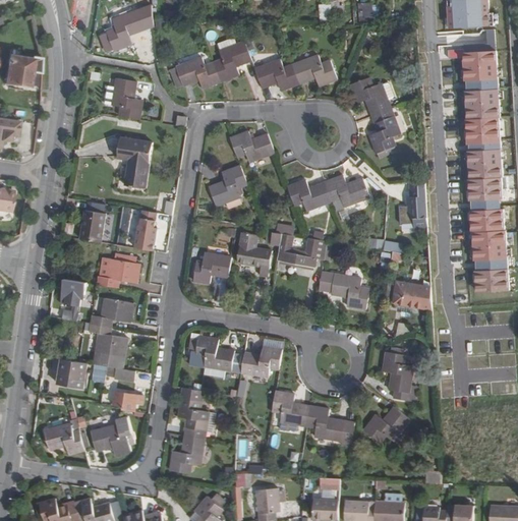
[(112,0),(110,0),(103,0),(101,7),(108,10),(112,0)]
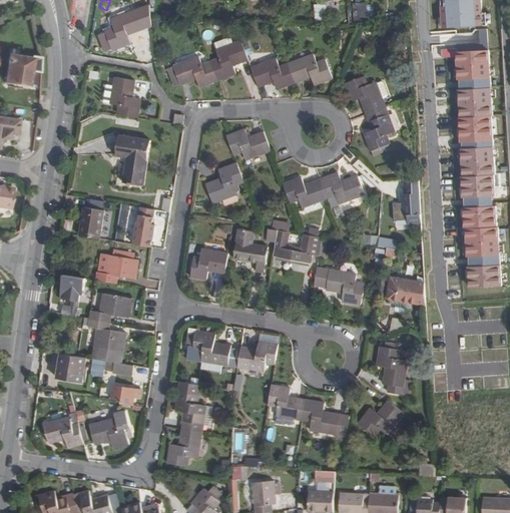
[(326,0),(322,0),(324,14),(335,13),(334,6),(332,6),(332,1),(327,1),(326,0)]
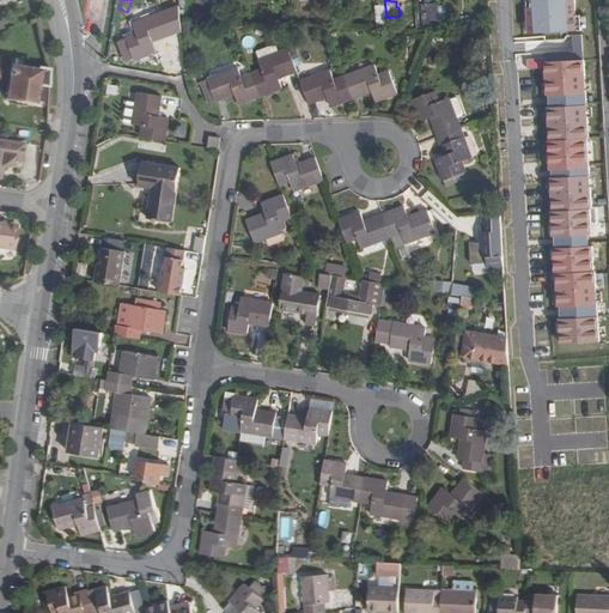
[(524,0),(527,32),(579,29),(578,14),(573,14),(572,0),(524,0)]
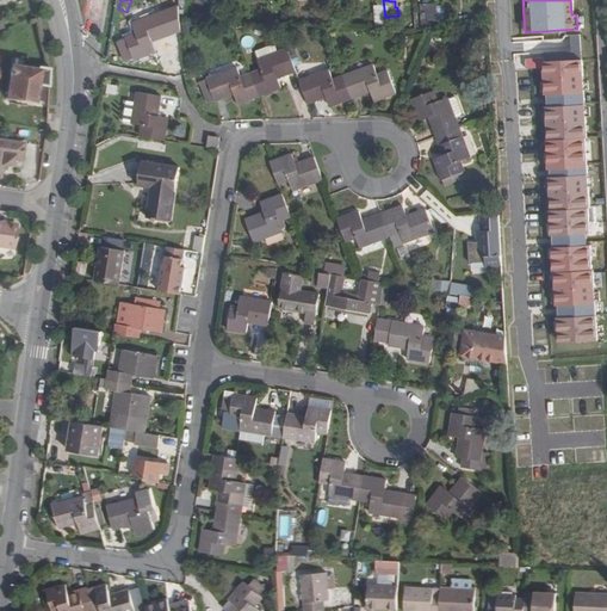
[(371,2),(372,24),(385,24),(385,17),(384,2),(371,2)]
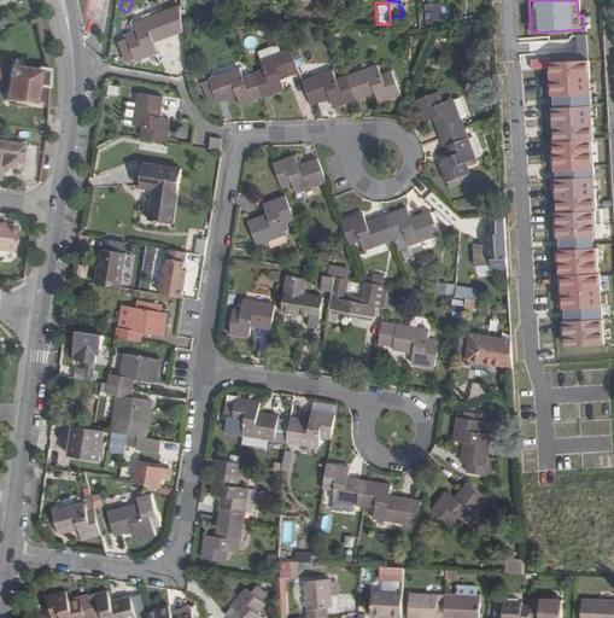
[(438,3),(421,3),(422,28),(440,29),(438,3)]
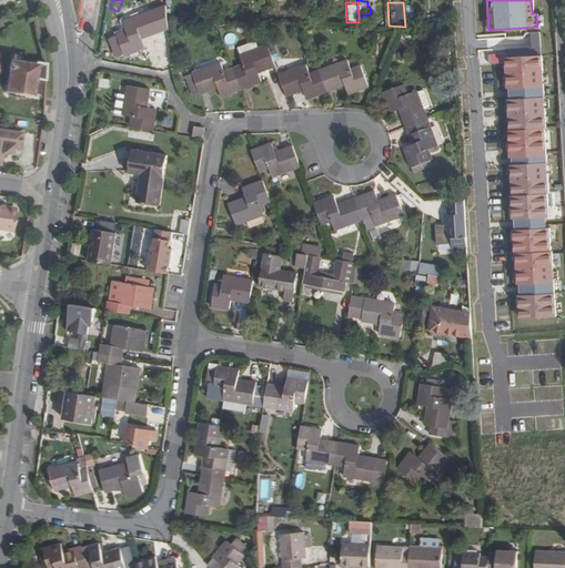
[(142,37),(160,30),(153,10),(122,21),(125,29),(118,32),(118,33),(124,52),(124,53),(145,47),(142,37)]
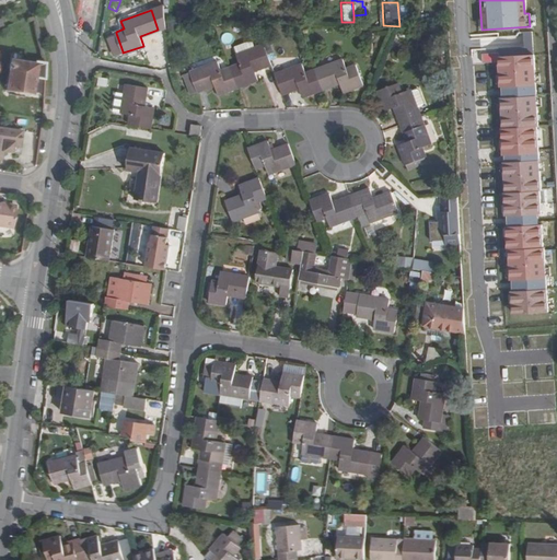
[(177,19),(166,20),(166,30),(178,28),(177,19)]
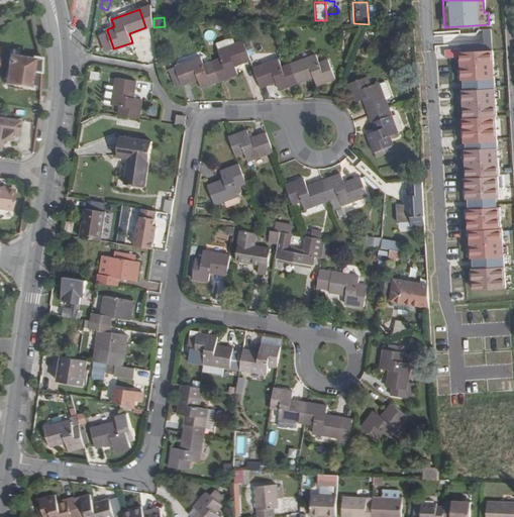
[(113,47),(107,30),(99,33),(105,50),(113,47)]
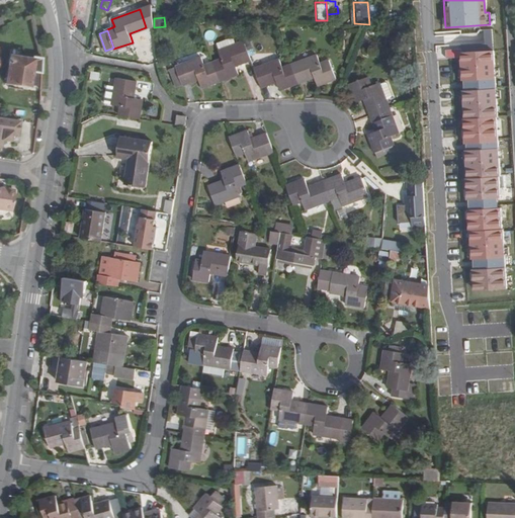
[(227,44),(233,41),(231,37),(224,37),(211,41),(215,49),(227,44)]
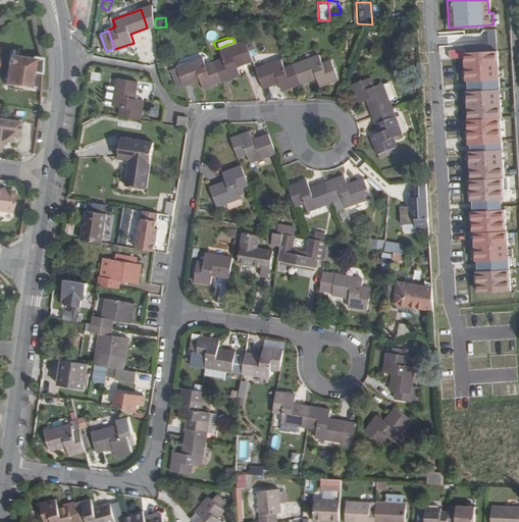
[(217,56),(211,59),(218,80),(237,72),(234,64),(251,58),(244,39),(235,42),(228,44),(215,49),(217,56)]
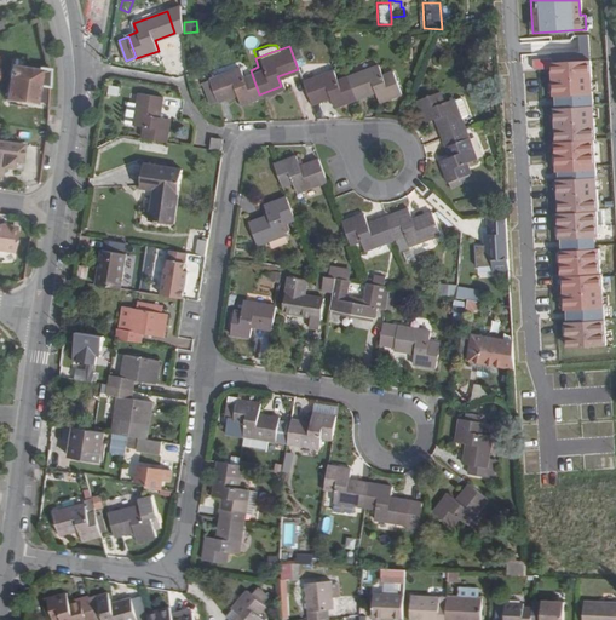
[(531,69),(550,68),(550,62),(548,58),(530,59),(531,69)]
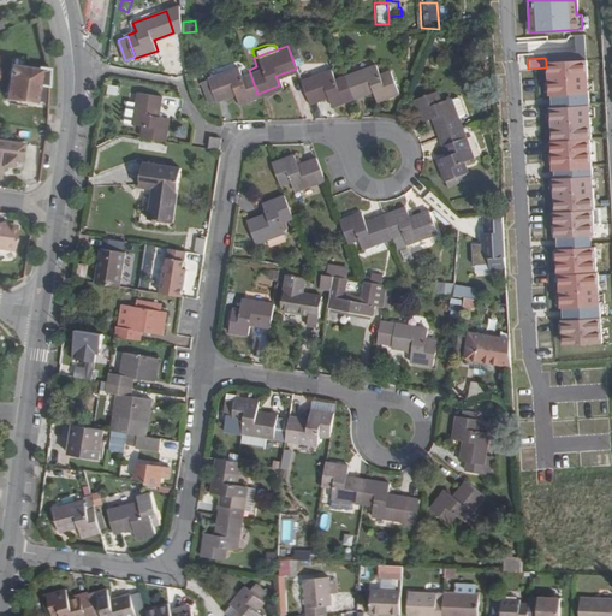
[(547,95),(586,94),(583,60),(546,61),(546,67),(547,95)]
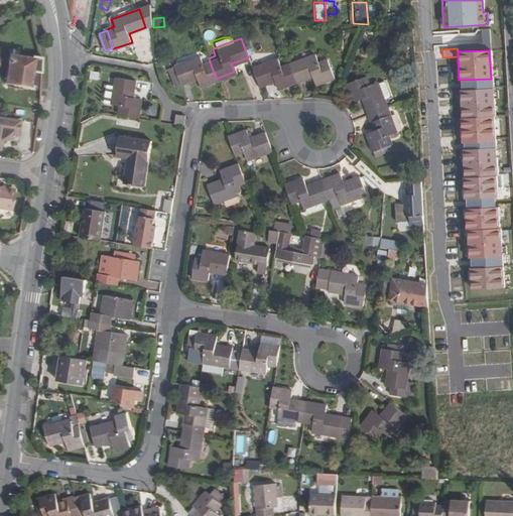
[(316,51),(288,61),(295,82),(312,76),(315,82),(334,76),(327,56),(319,59),(316,51)]
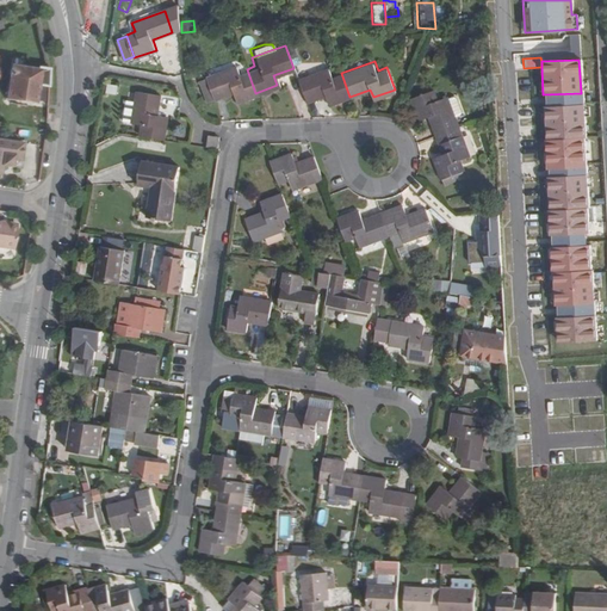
[(230,91),(234,100),(255,93),(247,69),(239,72),(235,63),(203,75),(204,76),(211,98),(230,91)]
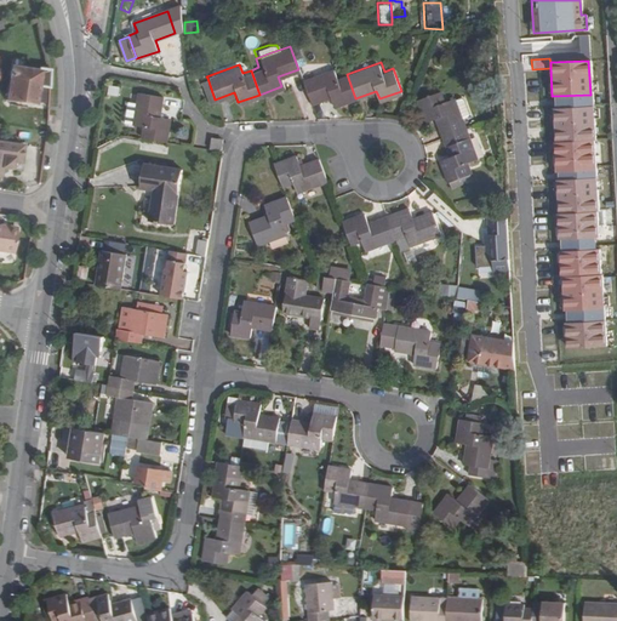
[(29,102),(32,91),(46,93),(47,75),(6,68),(4,79),(0,100),(29,104),(29,102)]
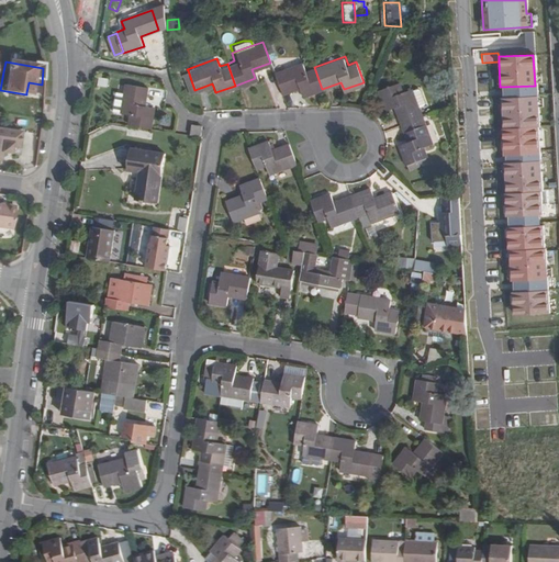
[(303,62),(274,72),(282,94),(300,88),(303,96),(322,89),(314,67),(306,70),(303,62)]
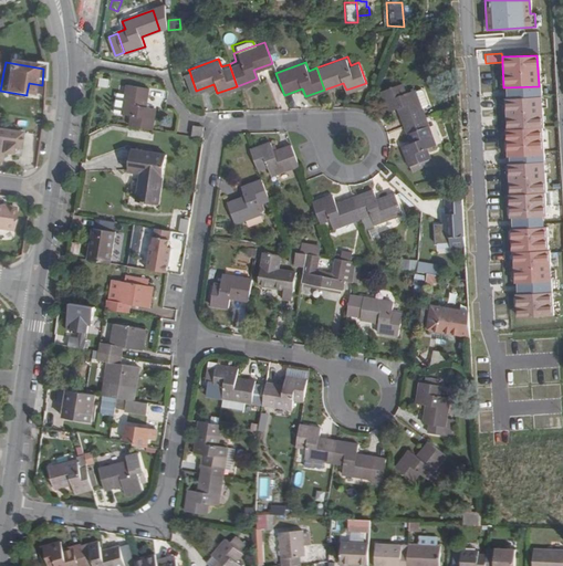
[(196,91),(189,71),(181,73),(189,93),(196,91)]
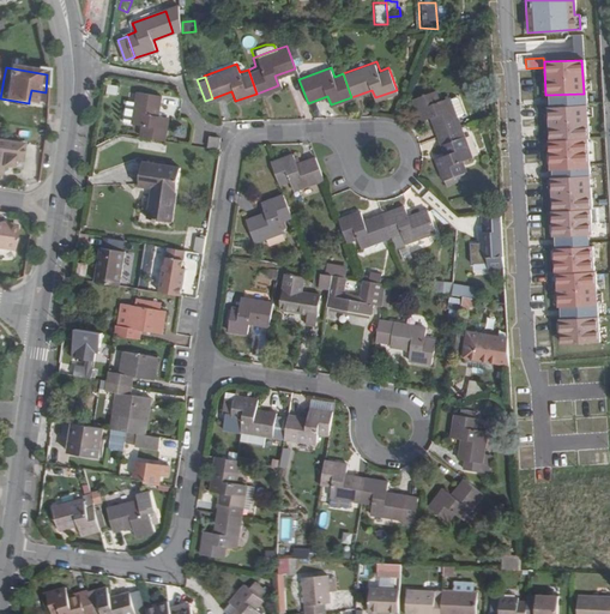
[(104,94),(115,96),(116,86),(107,84),(104,94)]
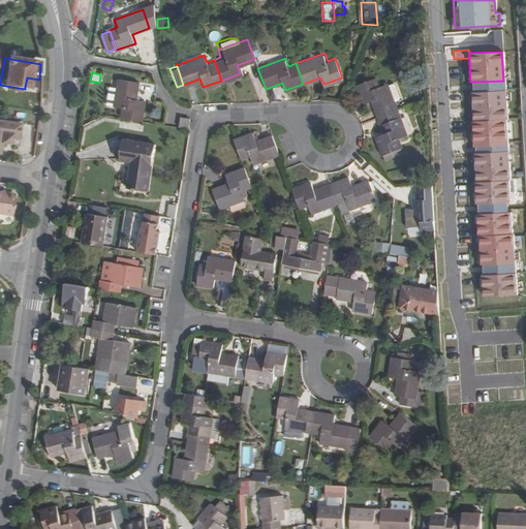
[(361,100),(368,98),(375,116),(395,109),(392,99),(397,97),(398,95),(393,81),(391,80),(385,82),(384,81),(377,84),(374,75),(354,83),(361,100)]
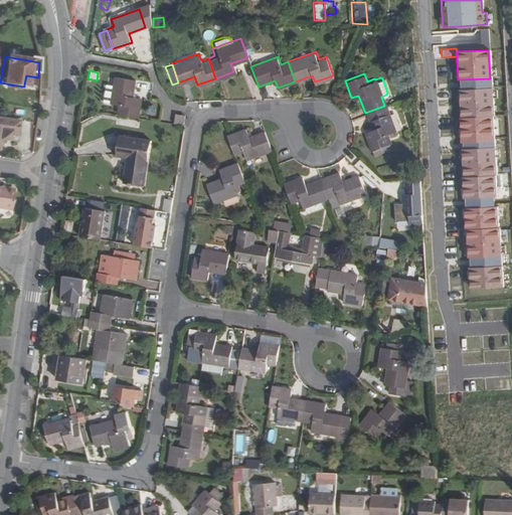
[(24,84),(37,87),(38,77),(26,75),(24,84)]
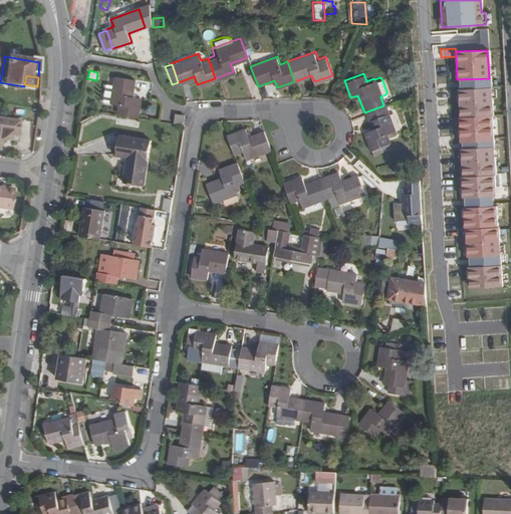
[(115,105),(122,106),(121,114),(143,118),(146,99),(137,98),(140,80),(119,76),(115,105)]
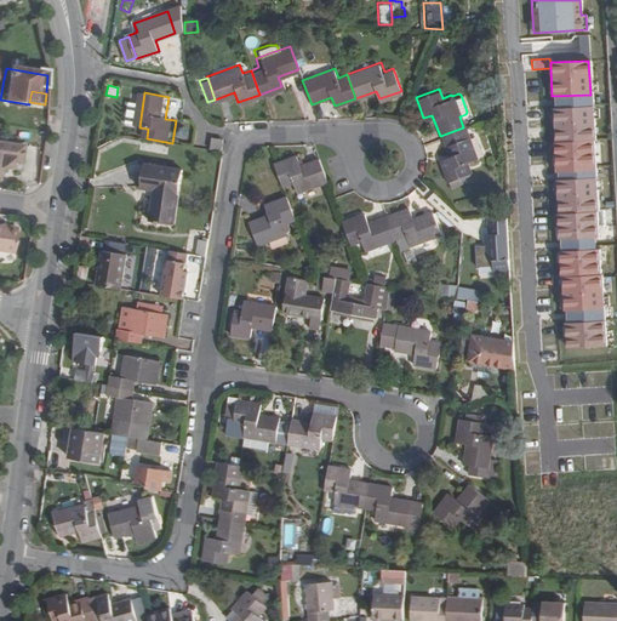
[(590,95),(552,96),(553,108),(590,107),(590,95)]
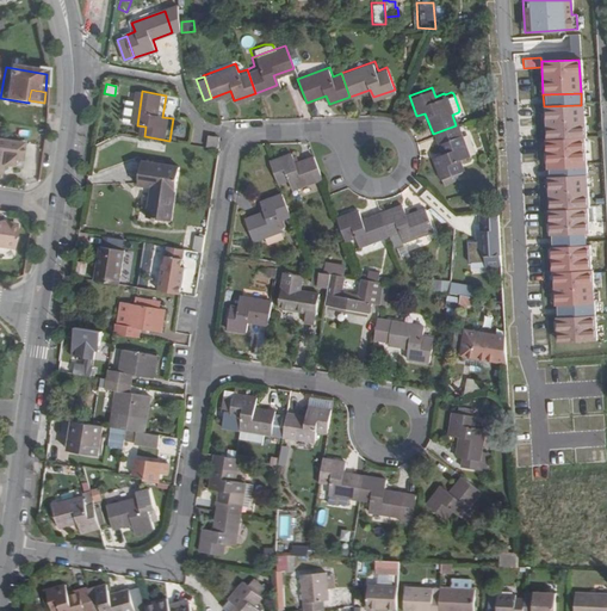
[(316,112),(328,107),(326,98),(314,103),(316,112)]
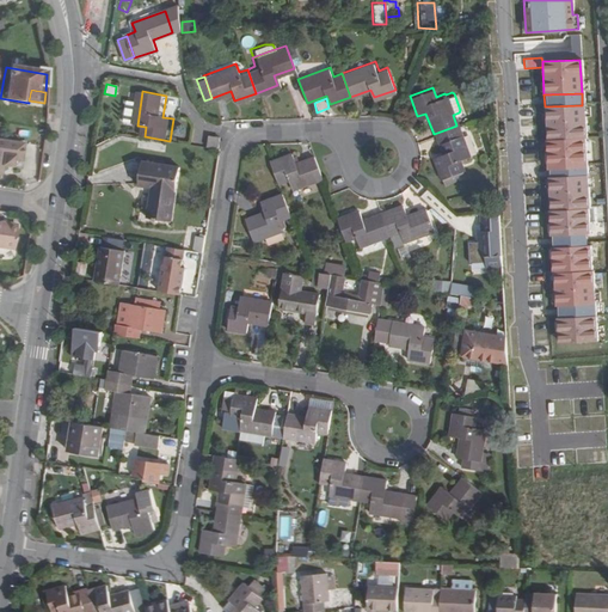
[(584,139),(582,105),(545,106),(546,140),(583,139),(584,139)]
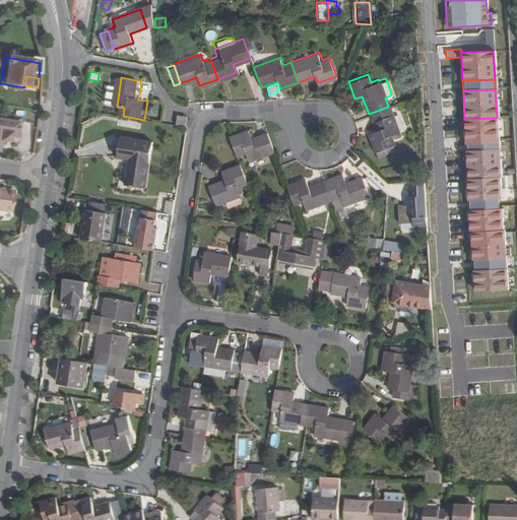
[(391,137),(398,134),(388,107),(369,114),(375,131),(367,134),(373,151),(391,145),(393,144),(391,137)]
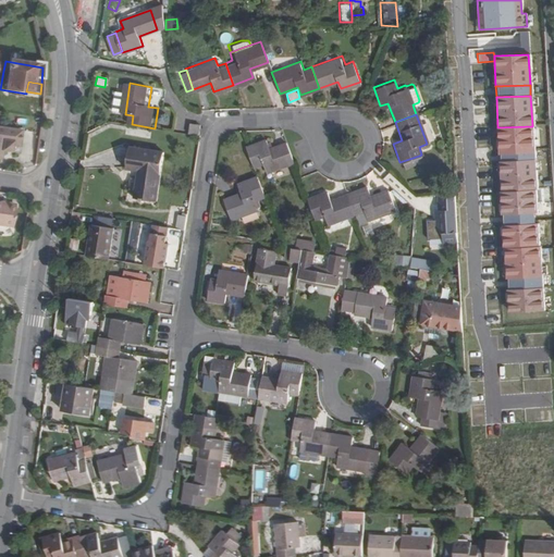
[(196,136),(197,125),(186,123),(185,134),(196,136)]
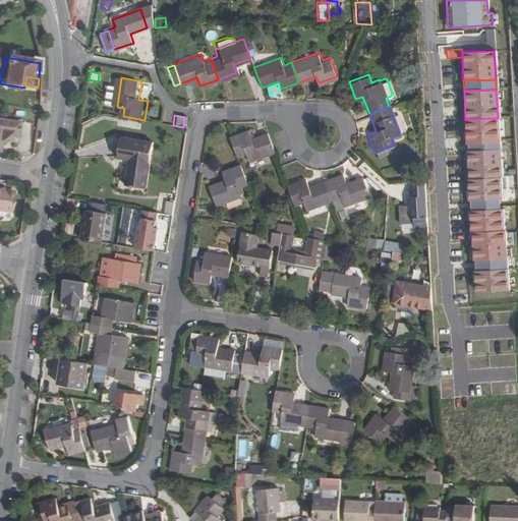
[(465,145),(498,142),(497,118),(465,119),(464,119),(465,145)]
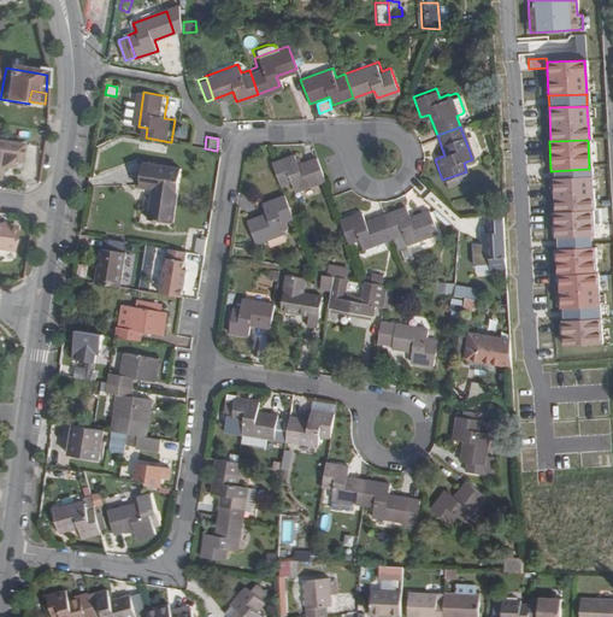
[(18,144),(0,141),(0,169),(7,170),(9,163),(16,164),(18,144)]
